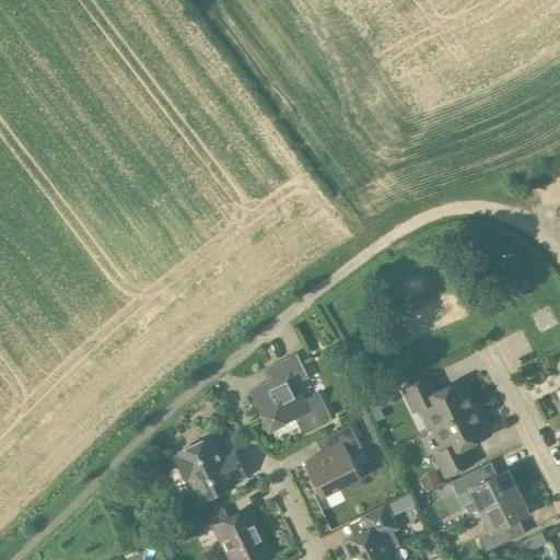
[(295,419),(303,433),(333,418),(318,392),(304,398),(298,384),(310,378),(298,352),(271,365),(277,377),(251,391),(270,431),(295,419)]
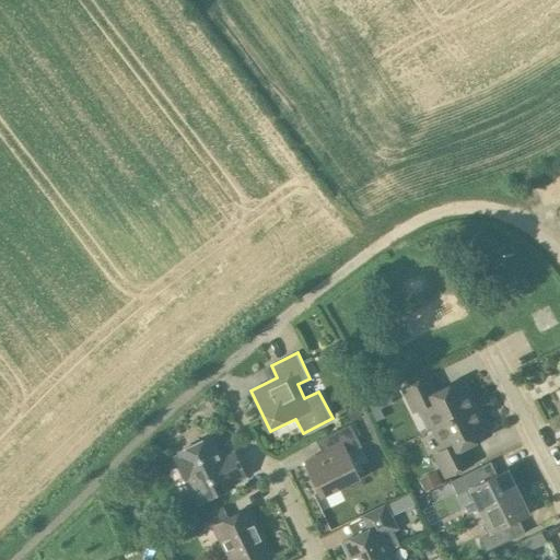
[(438,393),(429,375),(403,388),(415,411),(427,406),(436,427),(475,408),(467,393),(469,392),(464,380),(438,393)]
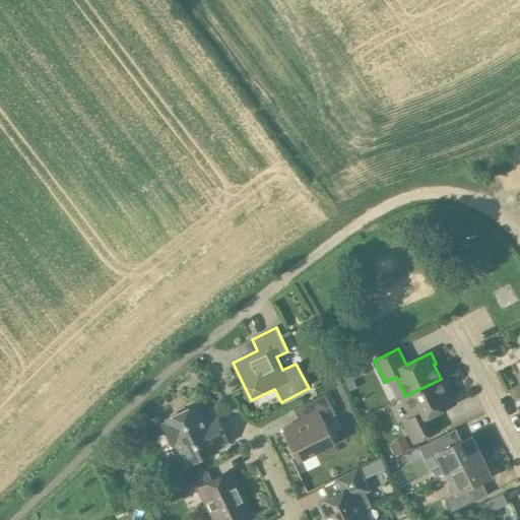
[(332,377),(322,382),(326,392),(337,387),(332,377)]
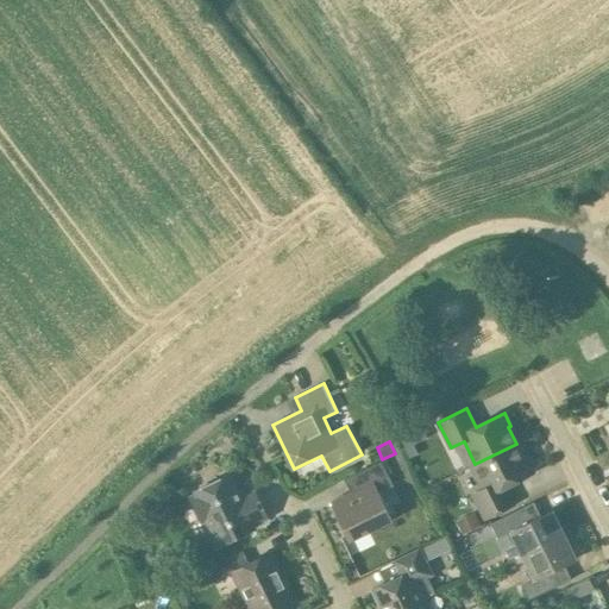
[(525,462),(516,444),(475,464),(487,488),(473,494),(487,520),(514,506),(506,487),(534,472),(527,459),(525,462)]
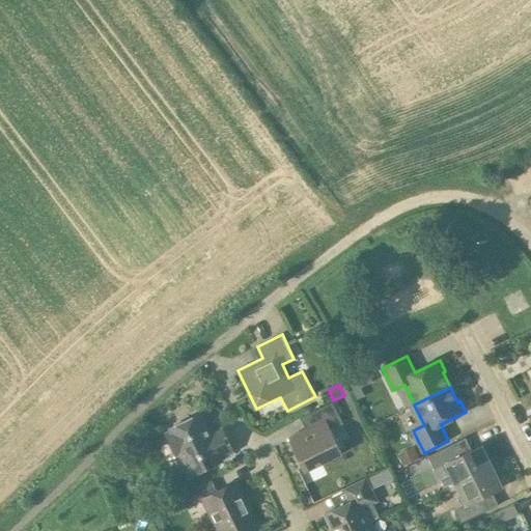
[(305,472),(342,453),(331,428),(342,422),(332,401),(306,414),(312,426),(288,438),(305,472)]
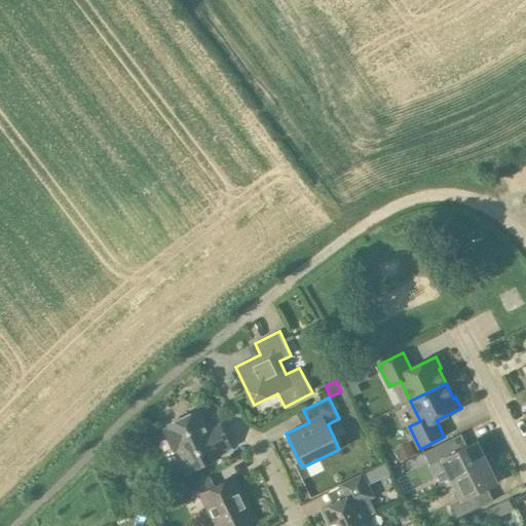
[(208,431),(197,410),(168,424),(171,427),(164,430),(175,450),(181,448),(191,471),(220,456),(218,453),(231,447),(221,424),(208,431)]
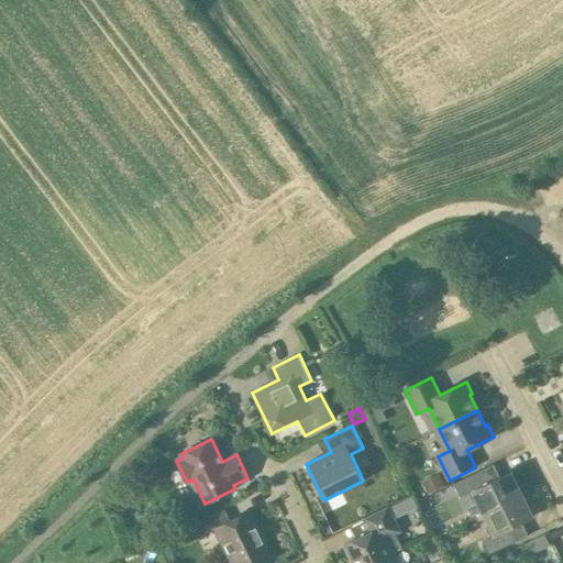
[(485,485),(477,471),(453,483),(461,497),(473,492),(484,514),(522,495),(511,472),(485,485)]
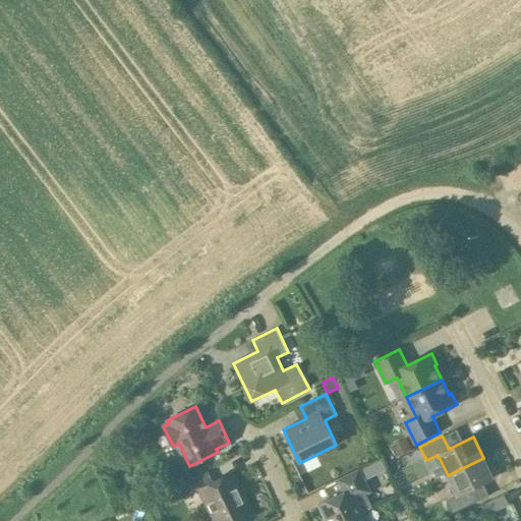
[(406,438),(391,445),(397,456),(411,448),(406,438)]
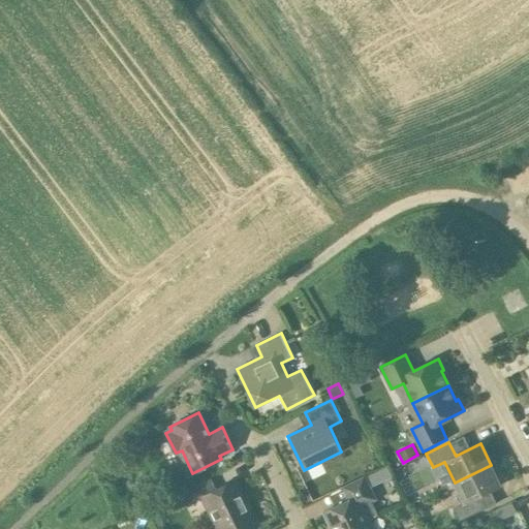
[(457,495),(461,504),(453,508),(459,521),(481,509),(475,498),(501,486),(491,465),(455,483),(461,494),(457,495)]
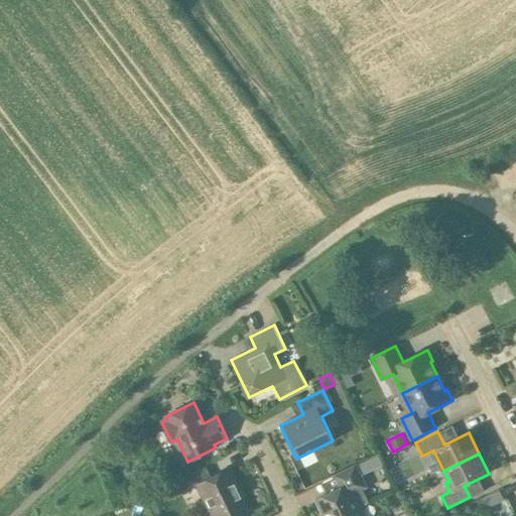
[(342,487),(327,494),(315,499),(324,515),(341,515),(360,507),(369,503),(363,490),(368,487),(357,464),(336,474),(342,487)]
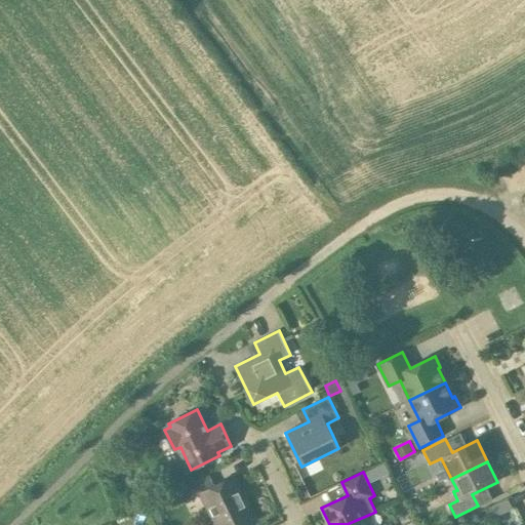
[(214,486),(201,493),(213,520),(209,522),(209,524),(244,524),(255,520),(234,477),(214,486)]
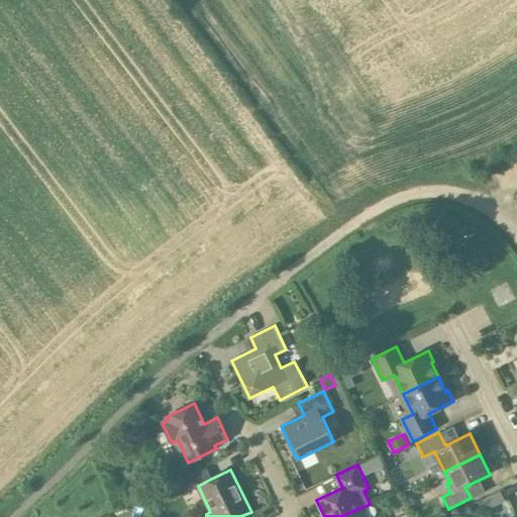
[(195,487),(190,475),(162,489),(167,501),(195,487)]
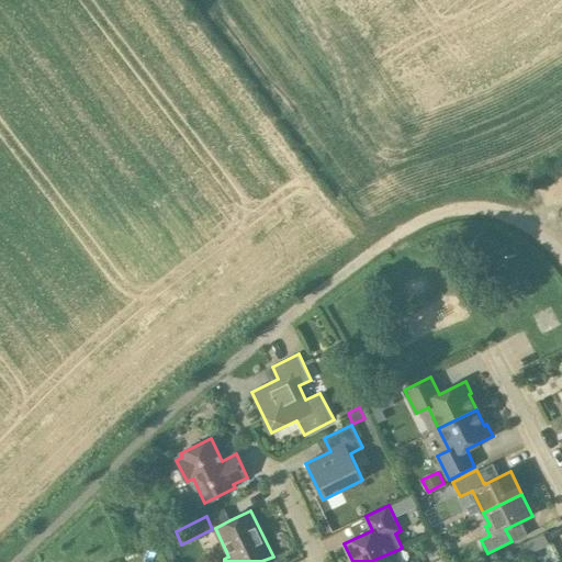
[(532,538),(521,543),(527,554),(538,549),(532,538)]
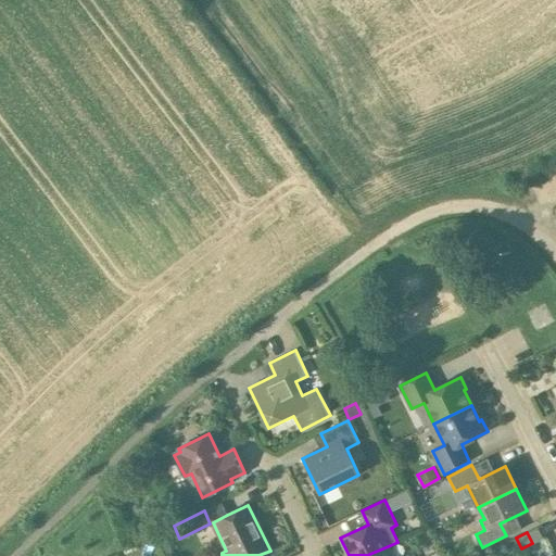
[(407,555),(392,555),(388,546),(367,555),(409,555),(407,555)]
